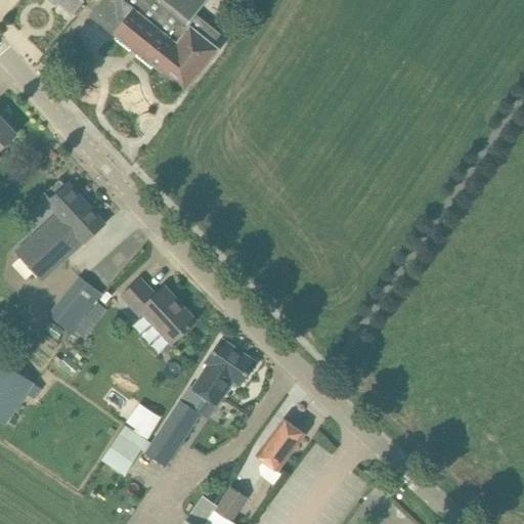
[(55,0),(75,14),(85,0),(55,0)]
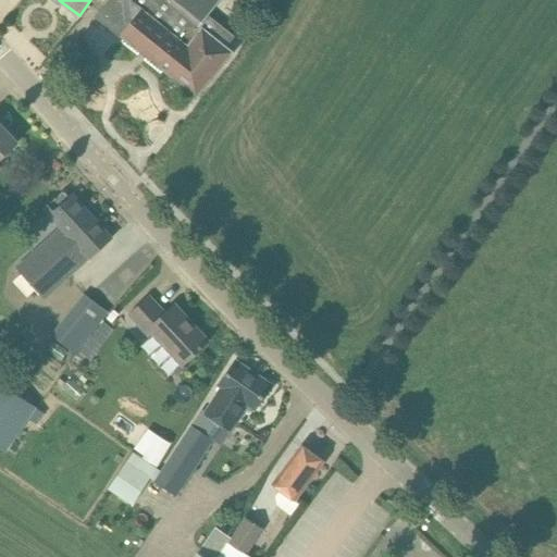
[(110,0),(98,15),(124,37),(121,41),(136,54),(140,49),(147,56),(144,60),(160,74),(164,69),(197,95),(232,52),(226,49),(236,37),(210,14),(221,0),(110,0)]
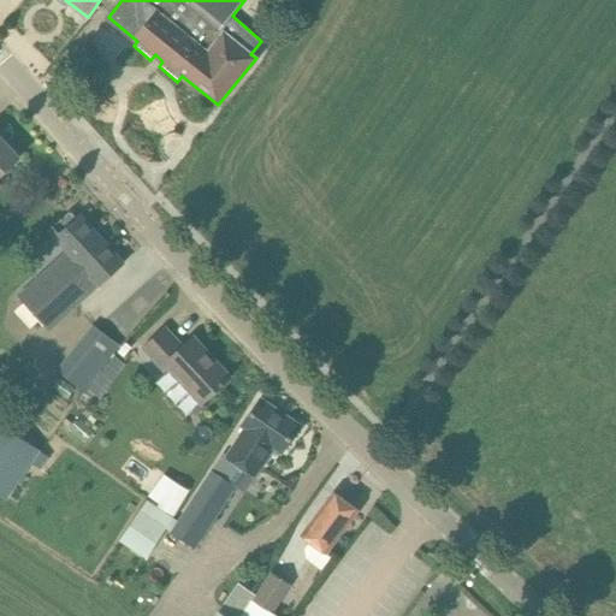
[(0,176),(21,158),(0,136),(0,176)]
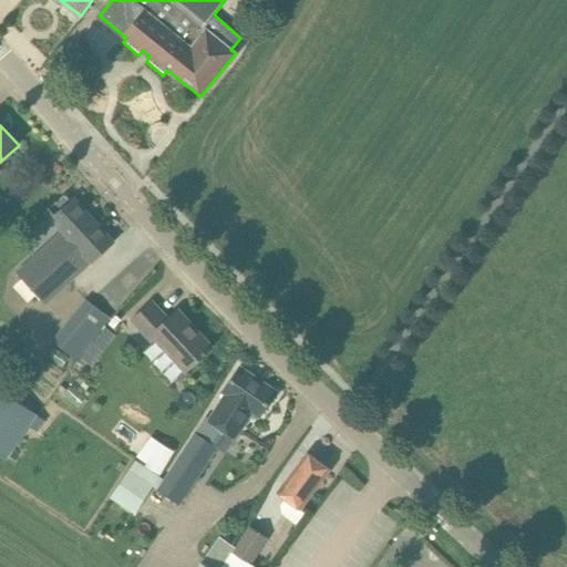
[(48,302),(99,256),(115,241),(75,197),(71,200),(65,194),(44,213),(68,237),(63,240),(60,236),(20,271),(48,302)]
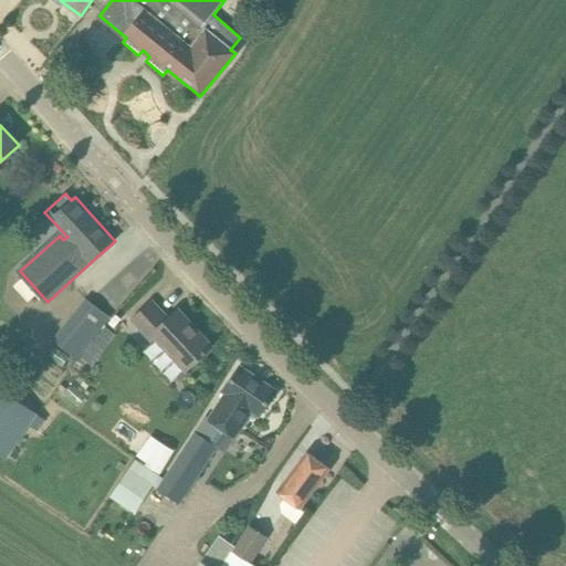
[(74,356),(77,359),(111,318),(87,300),(54,341),(58,343),(55,346),(71,358),(74,356)]
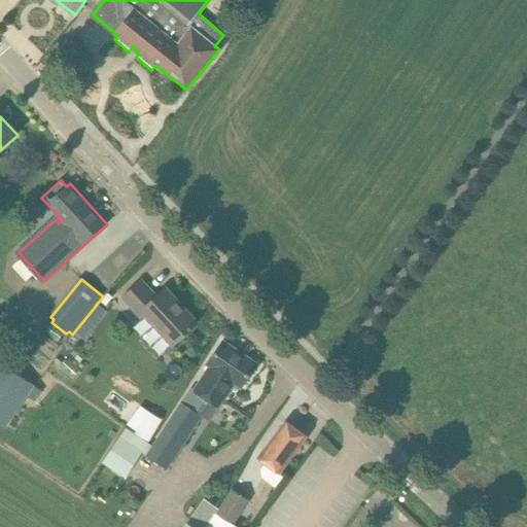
[(174,345),(183,337),(198,323),(166,287),(156,295),(142,279),(123,296),(135,310),(138,306),(174,345)]
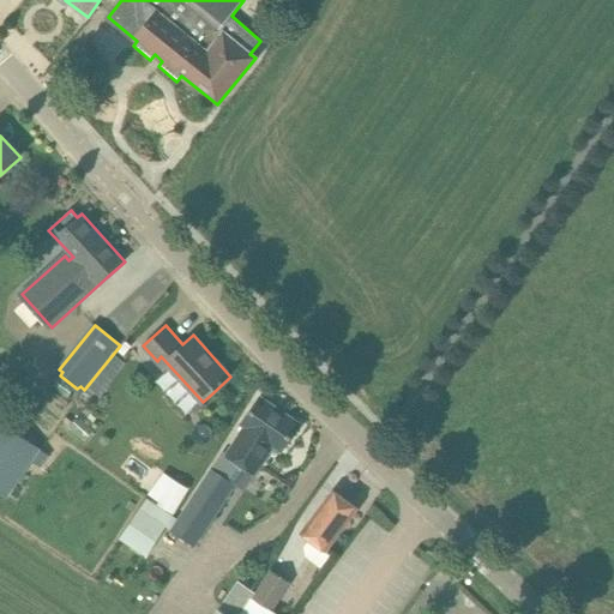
[(102,372),(90,387),(98,395),(112,379),(102,372)]
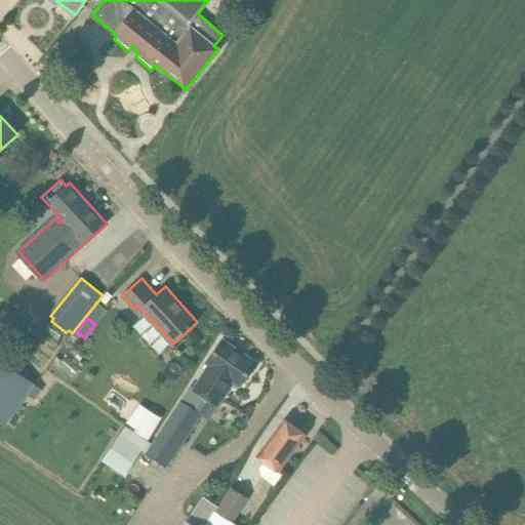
[(242,385),(246,379),(257,362),(223,338),(207,362),(210,364),(195,388),(193,386),(153,444),(127,427),(104,460),(125,476),(144,450),(148,452),(167,466),(203,414),(201,413),(211,399),(218,404),(235,380),(242,385)]
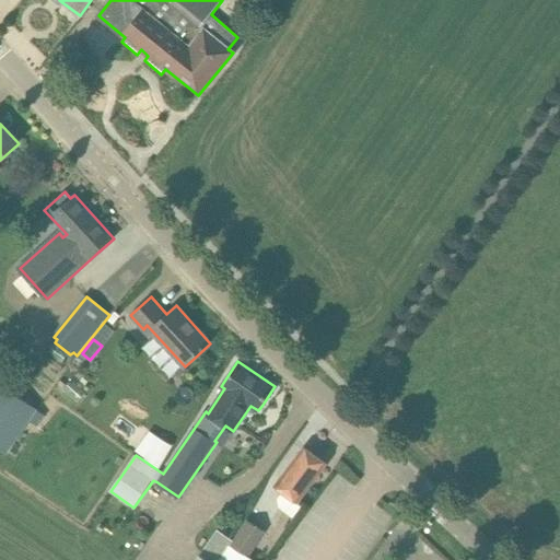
[(0,385),(0,448),(8,455),(14,444),(19,447),(23,442),(19,439),(31,421),(38,427),(46,416),(1,385),(0,385)]
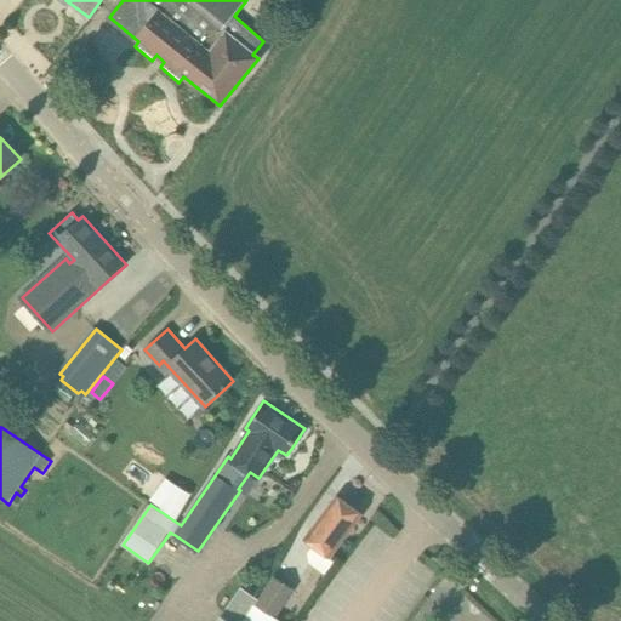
[(340,543),(347,534),(362,514),(337,496),(317,524),(307,539),(329,554),(339,542),(340,543)]
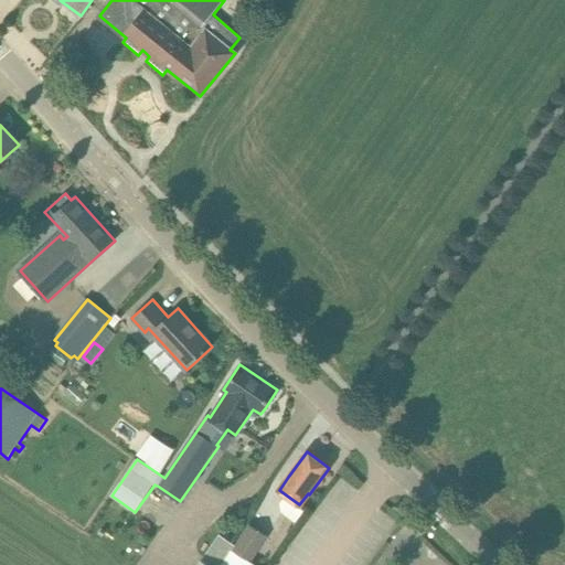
[(255,564),(251,562),(267,536),(249,525),(234,550),(224,564),(255,564)]
